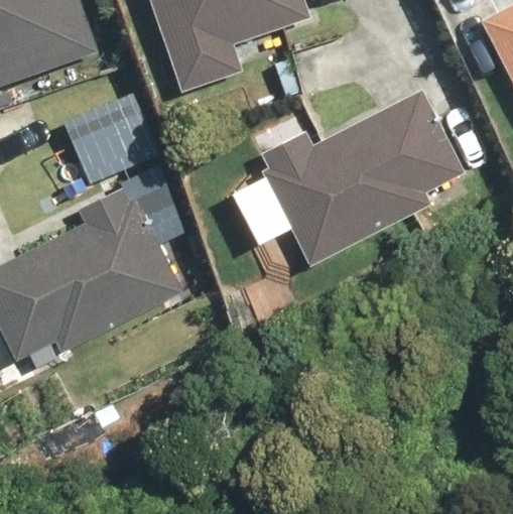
[(80,0),(0,0),(0,88),(99,55),(80,0)]
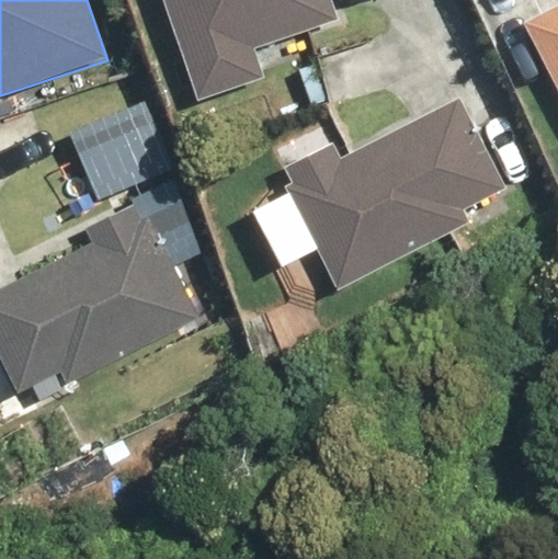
[(164,0),(200,100),(262,78),(253,53),(339,23),(331,0),(164,0)]
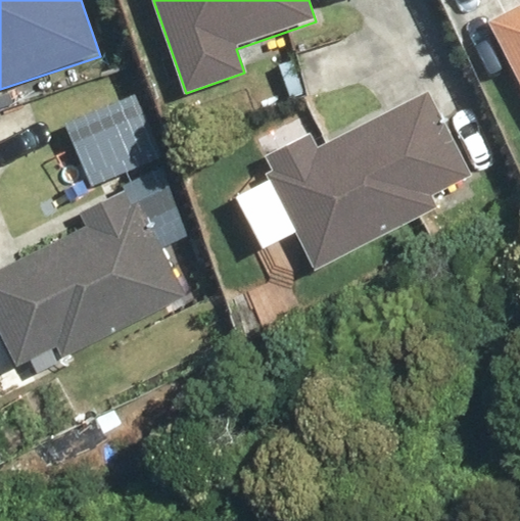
[(519,7),(489,22),(519,84),(519,7)]
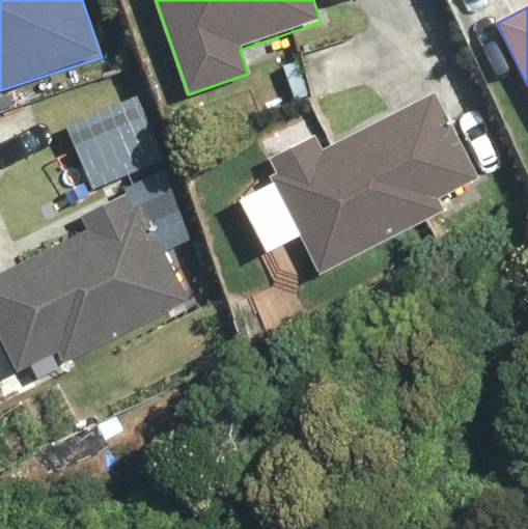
[(313,133),(259,161),(317,275),(445,211),(439,198),(480,176),(438,92),(323,150),(313,133)]
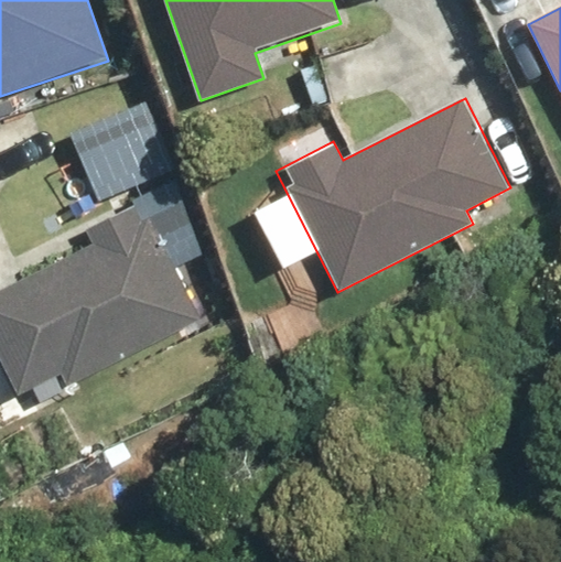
[(90,244),(0,289),(0,354),(20,393),(58,374),(67,392),(205,325),(143,202),(84,231),(90,244)]
